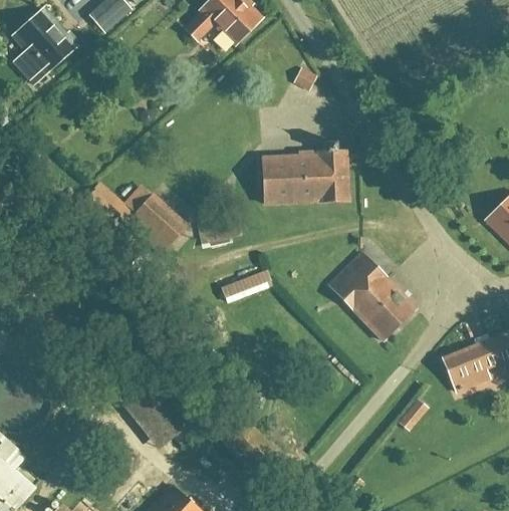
[(208,0),(198,12),(238,44),(264,11),(250,0),(208,0)]
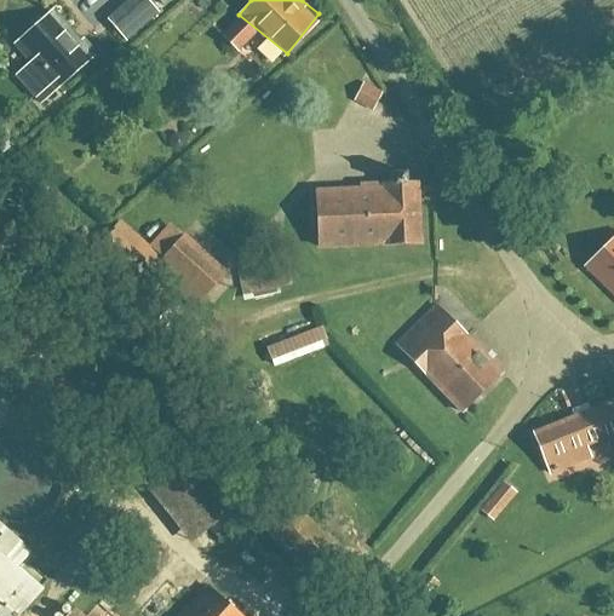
[(0,47),(0,78),(16,96),(79,40),(49,5),(0,47)]
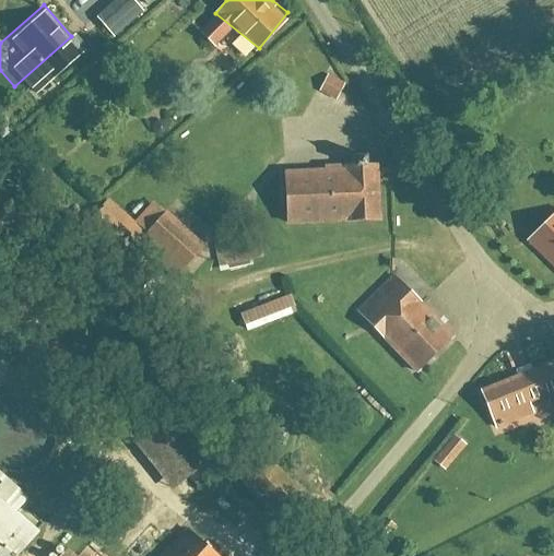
[(284,168),(285,223),(382,221),(381,166),(284,168)]
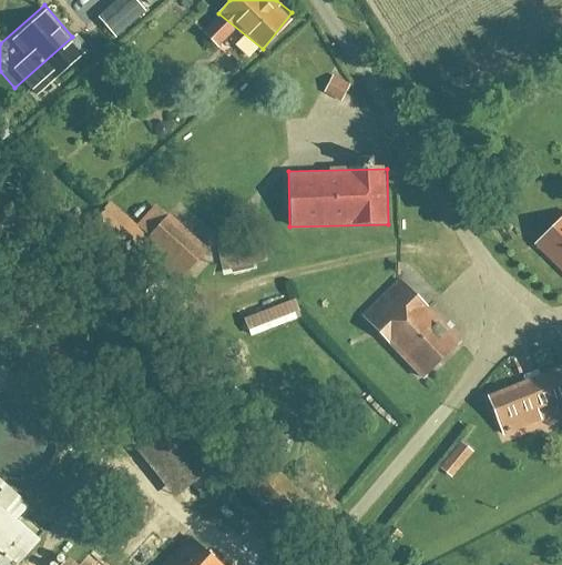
[(169,212),(150,231),(116,199),(79,238),(140,296),(173,263),(190,279),(213,254),(169,212)]
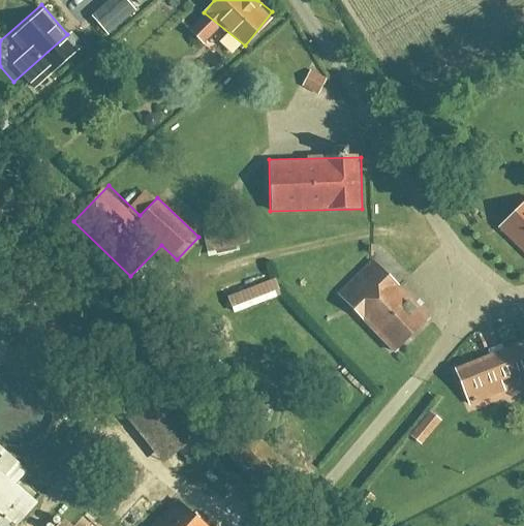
[(523,200),(501,226),(523,245),(523,200)]
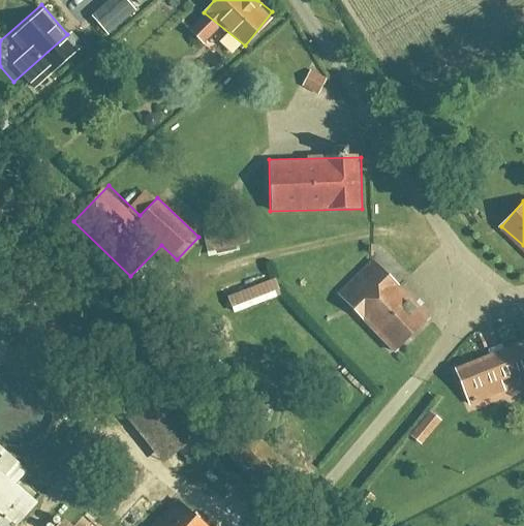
[(386,274),(353,309),(398,350),(430,316),(386,274)]
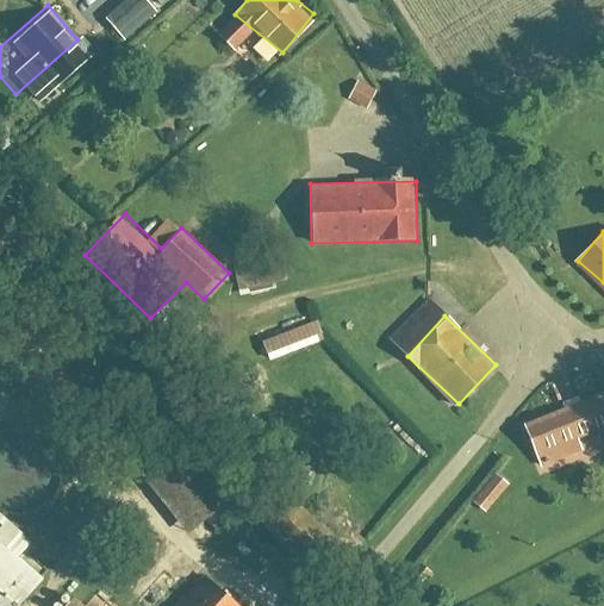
[(522,439),(540,478),(603,447),(603,400),(522,439)]
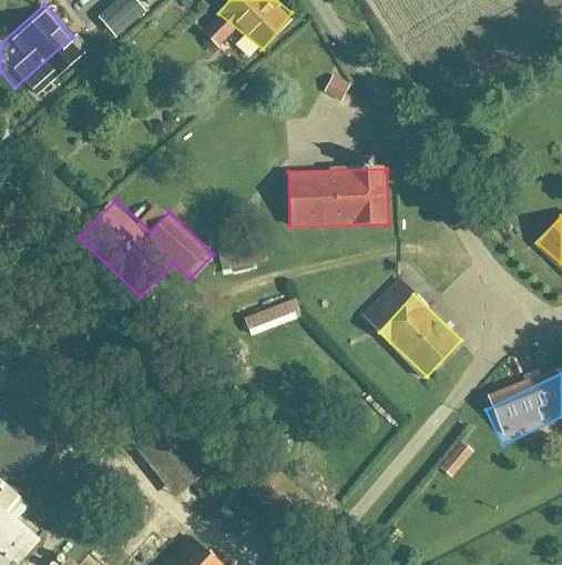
[(0,468),(1,471),(33,475),(61,458),(71,430),(53,393),(14,384),(0,393),(0,468)]
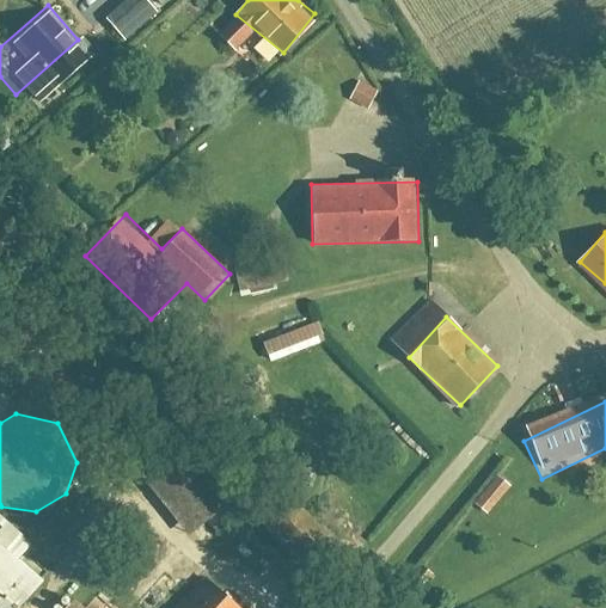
[(40,544),(0,511),(0,607),(25,607),(48,581),(24,563),(40,544)]
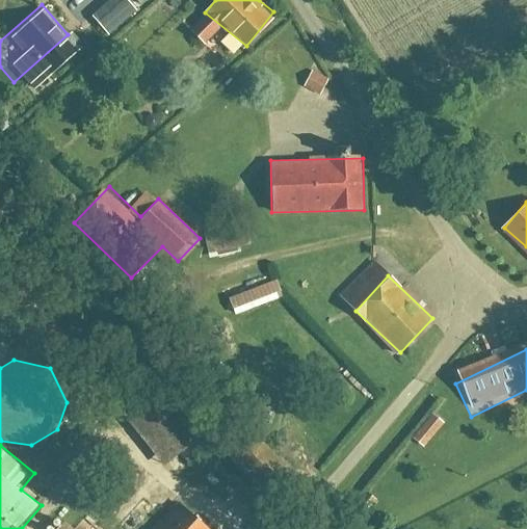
[(208,528),(179,504),(157,528),(208,528)]
